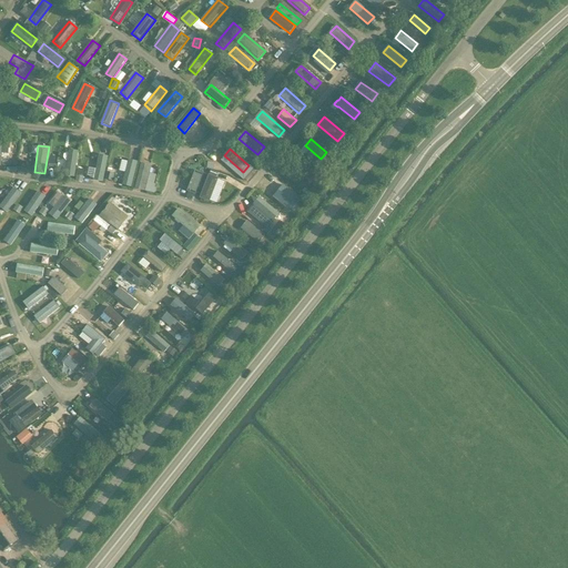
[(78,152),(69,151),(66,175),(74,176),(78,152)]
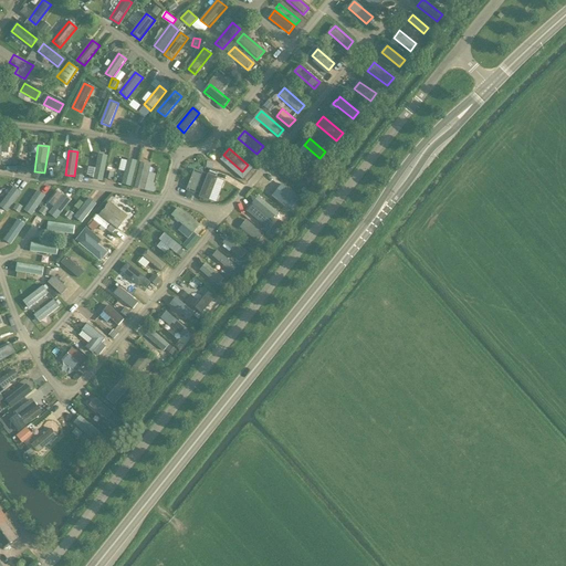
[(107,157),(98,156),(93,179),(103,181),(107,157)]
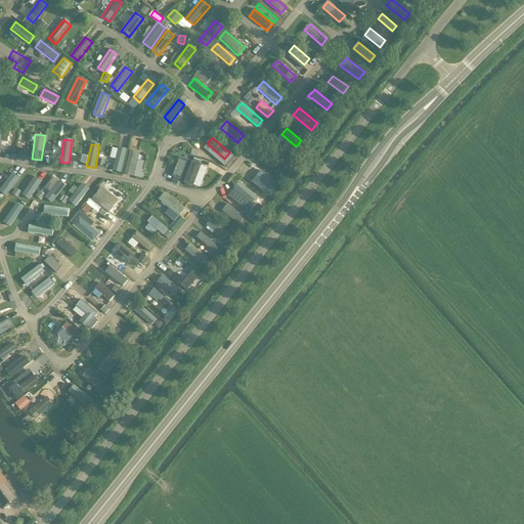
[(127,149),(119,147),(113,170),(121,172),(127,149)]
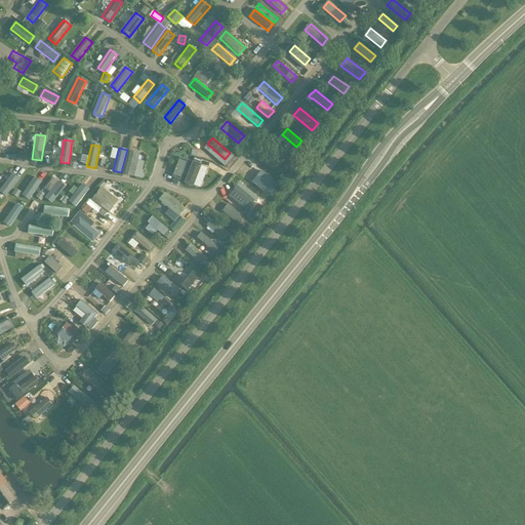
[(269,150),(265,156),(278,167),(283,161),(269,150)]
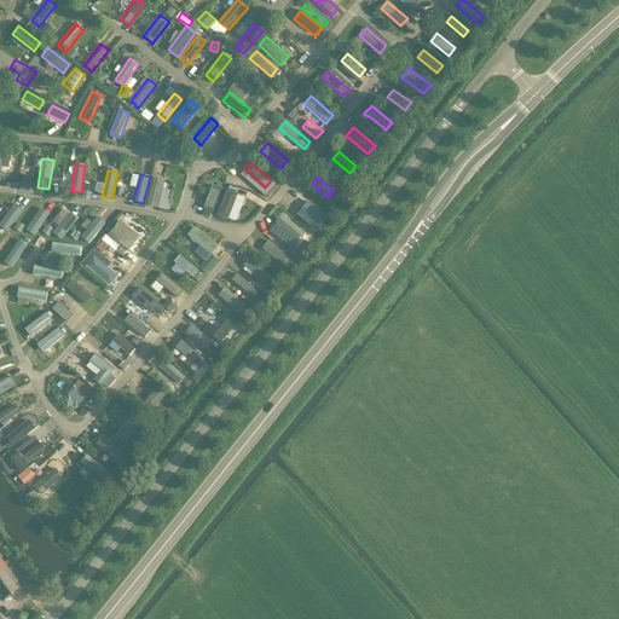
[(165,181),(154,179),(148,206),(158,208),(165,181)]
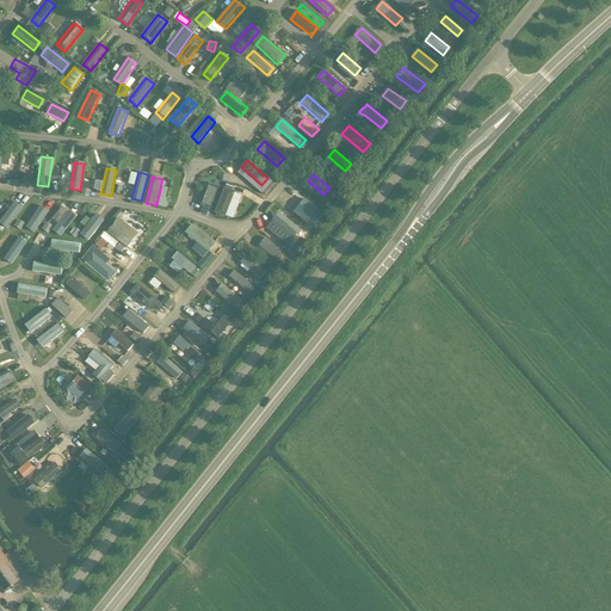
[(218,187),(210,185),(202,205),(210,208),(218,187)]
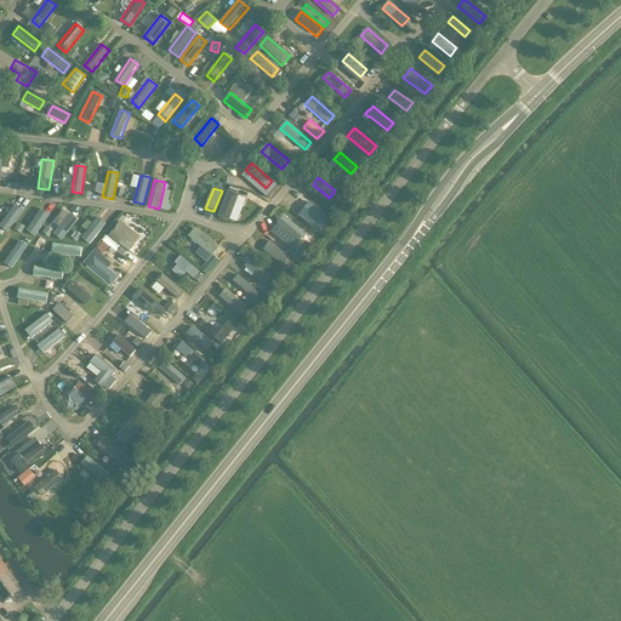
[(249,191),(241,189),(238,217),(245,218),(249,191)]
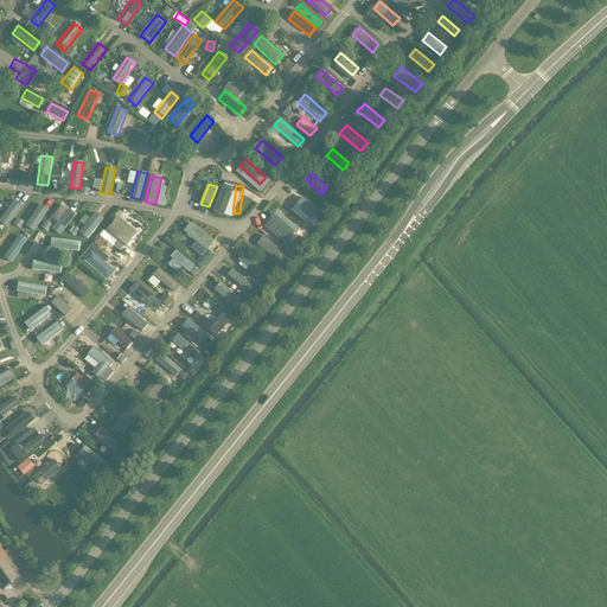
[(295,192),(289,199),(310,216),(315,209),(295,192)]
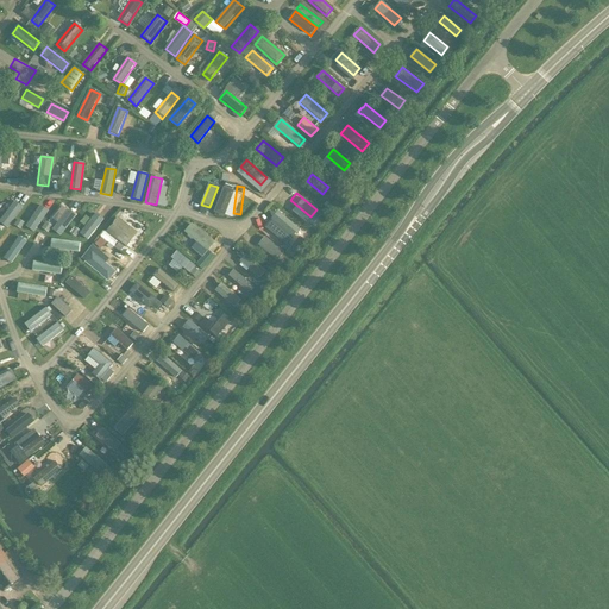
[(23,208),(14,202),(0,220),(0,221),(7,227),(23,208)]
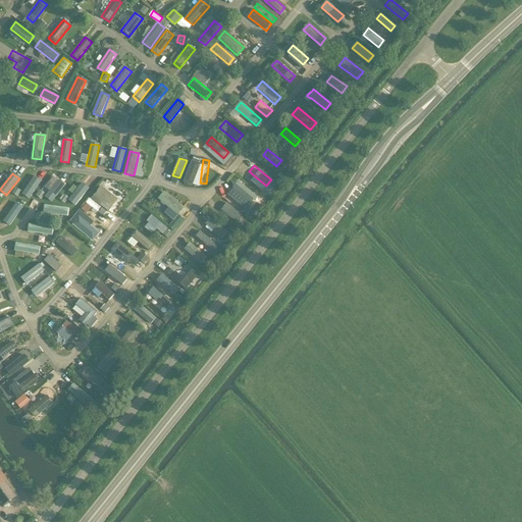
[(42,181),(35,176),(22,194),(30,199),(42,181)]
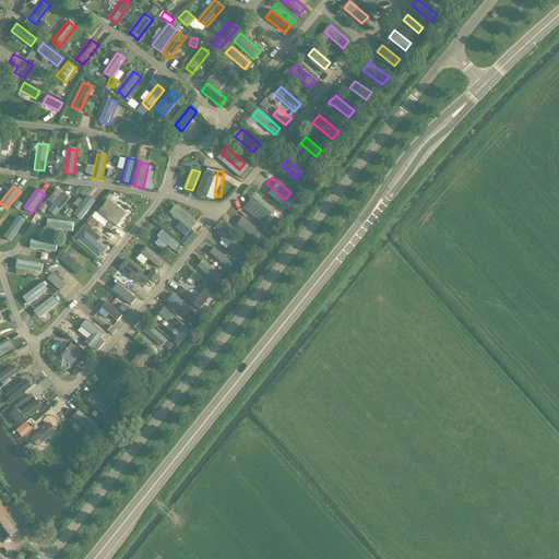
[(70,198),(62,192),(48,211),(56,216),(70,198)]
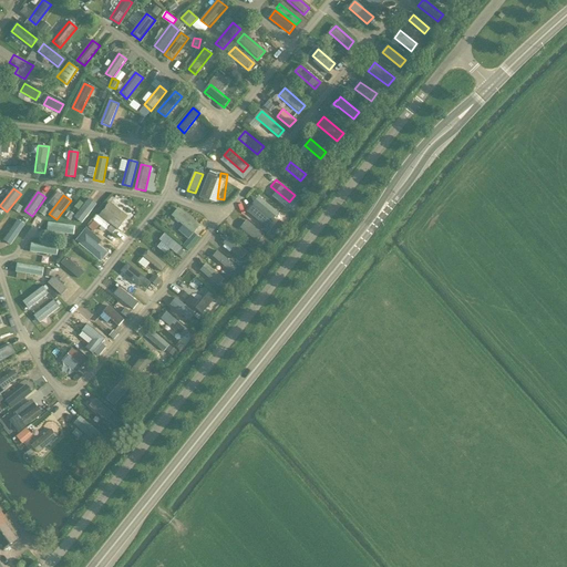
[(96,205),(90,198),(74,218),(82,224),(96,205)]
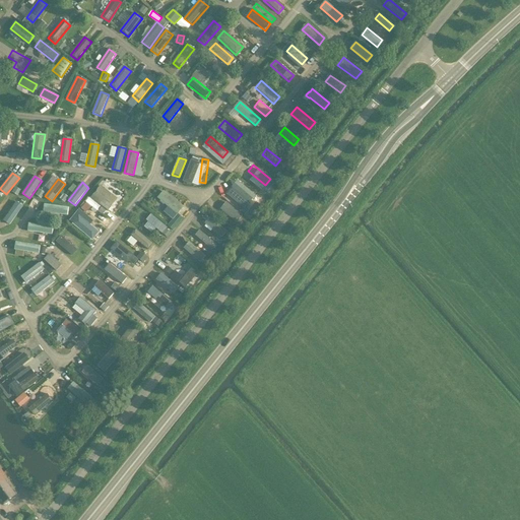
[(239,182),(233,188),(250,202),(255,195),(239,182)]
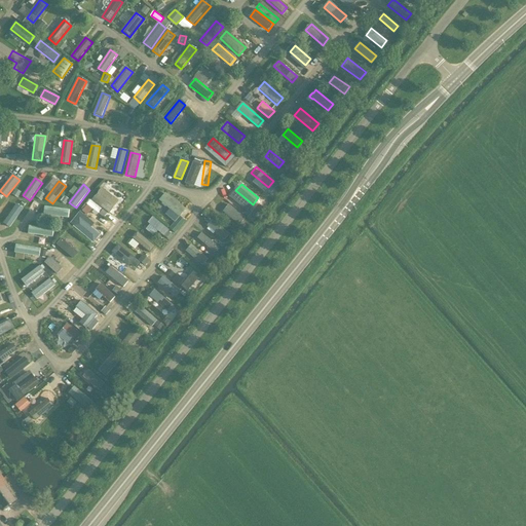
[(102,189),(92,200),(109,213),(118,201),(102,189)]
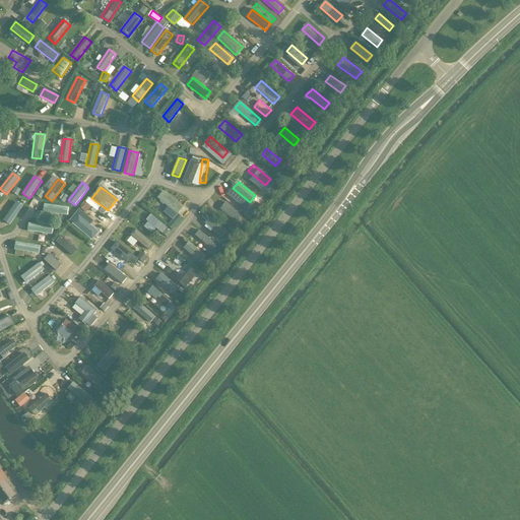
[(164,192),(158,199),(177,214),(183,208),(164,192)]
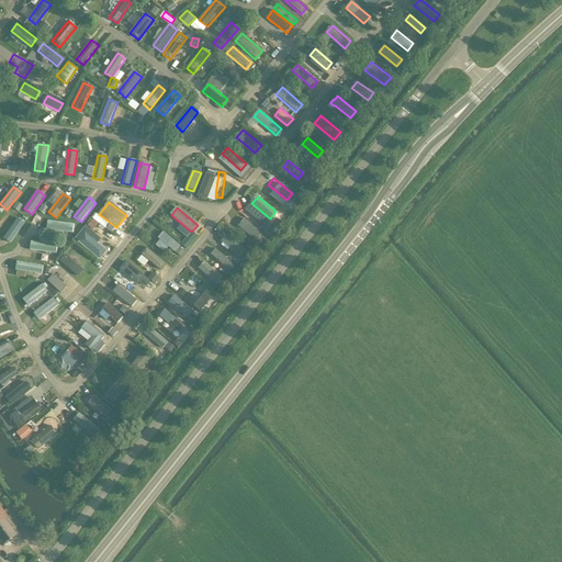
[(25,223),(18,217),(4,239),(11,244),(25,223)]
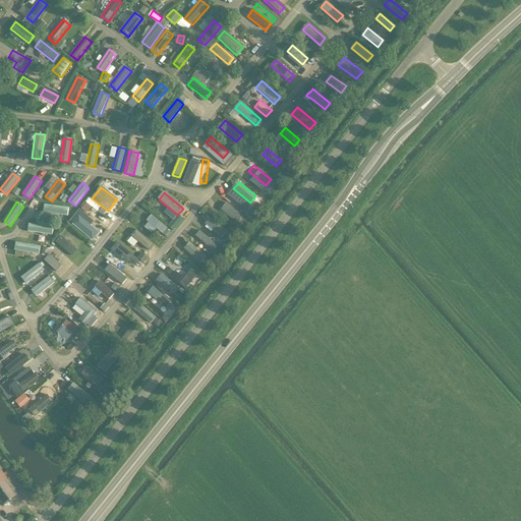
[(227,204),(222,210),(237,223),(242,217),(227,204)]
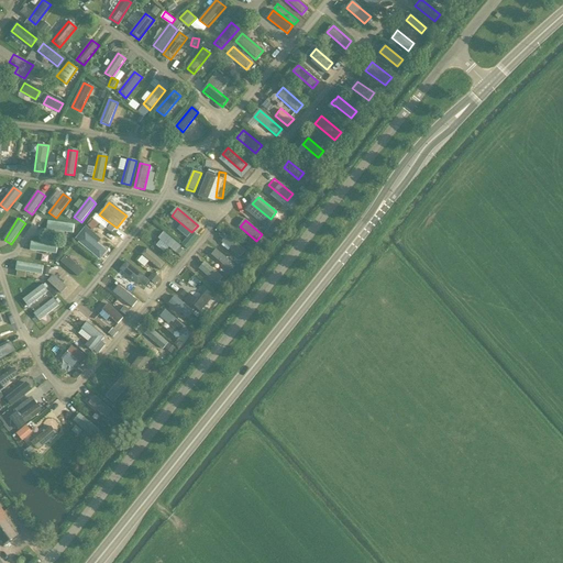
[(50,222),(48,230),(73,233),(74,225),(50,222)]
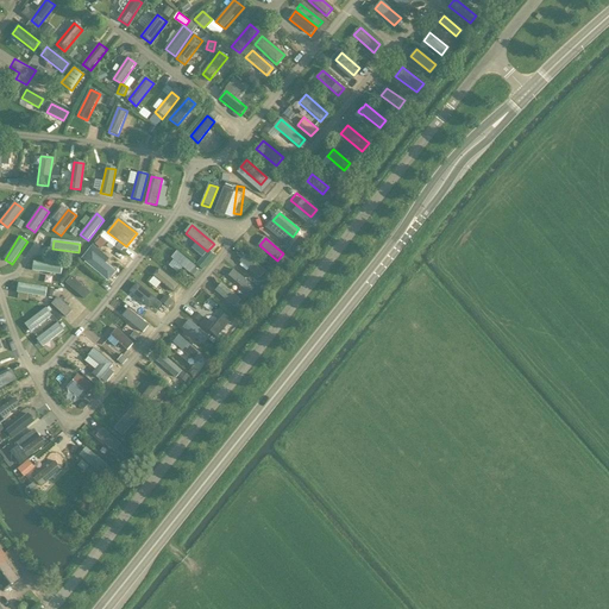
[(206,269),(212,253),(206,250),(199,265),(206,269)]
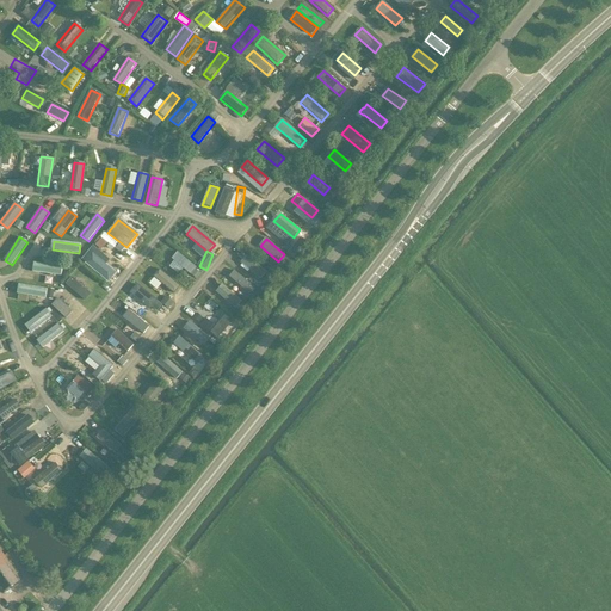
[(177,252),(172,259),(191,275),(196,267),(177,252)]
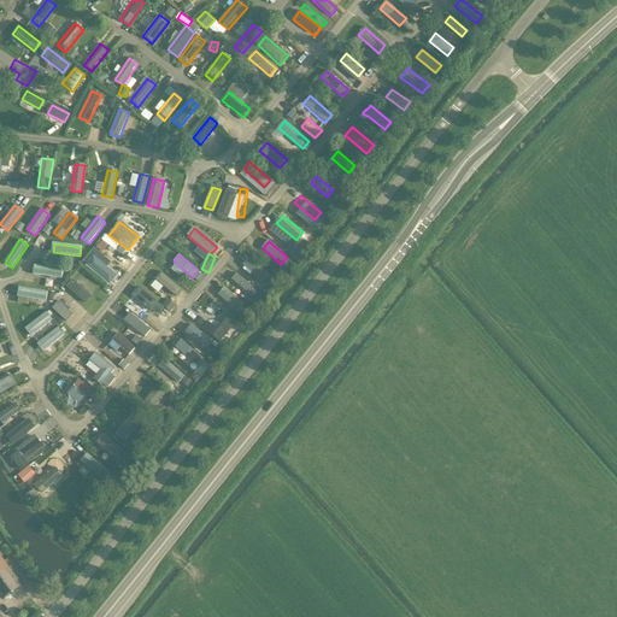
[(93,257),(87,265),(110,283),(116,275),(93,257)]
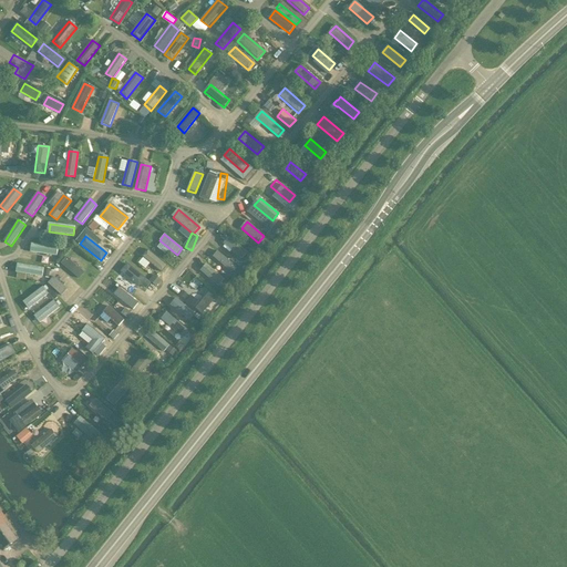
[(224,245),(241,258),(247,251),(229,238),(224,245)]
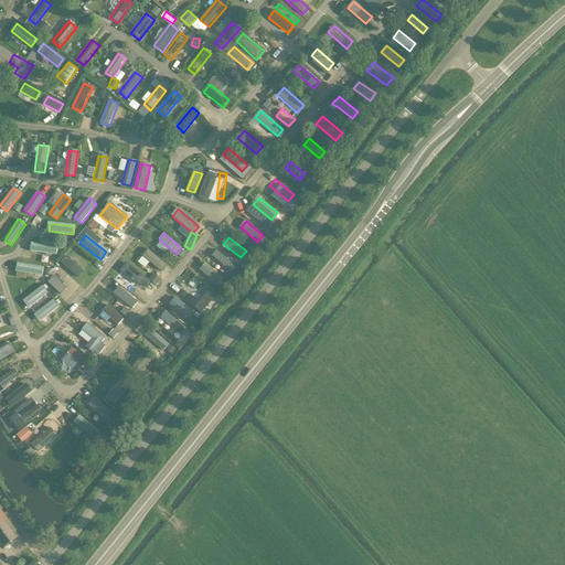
[(33,243),(32,252),(56,255),(57,246),(33,243)]
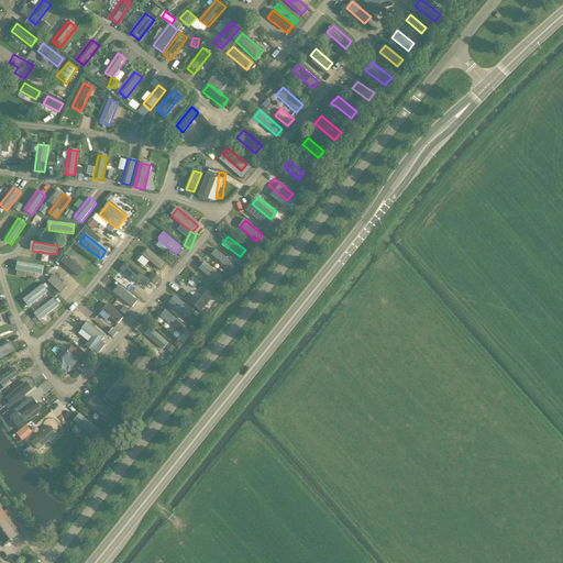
[(147,249),(142,255),(161,271),(166,264),(147,249)]
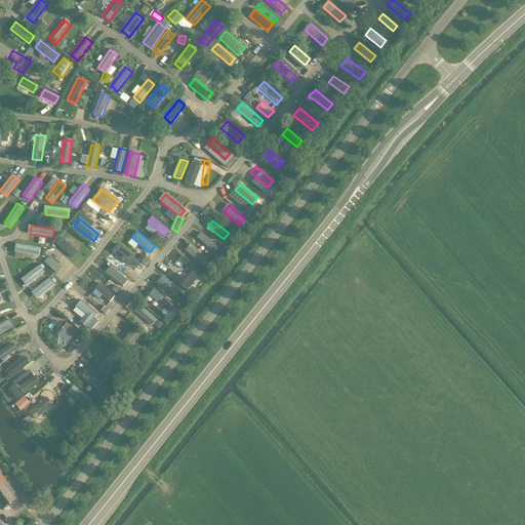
[(203,233),(198,240),(215,254),(221,247),(203,233)]
